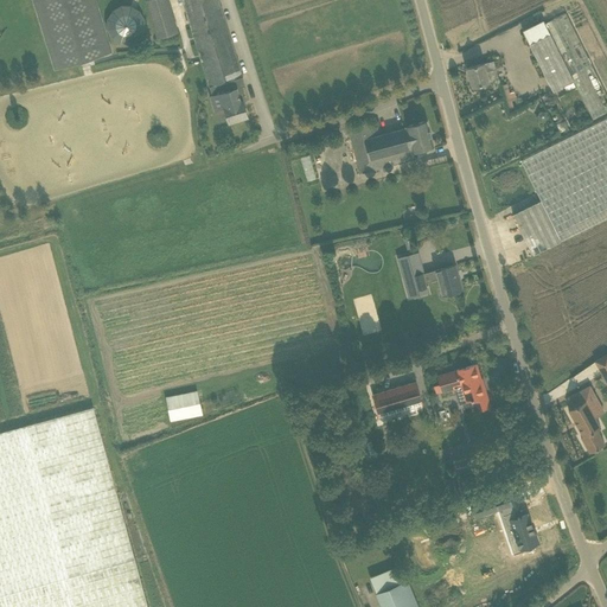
[(96,0),(32,0),(53,71),(114,52),(96,0)]
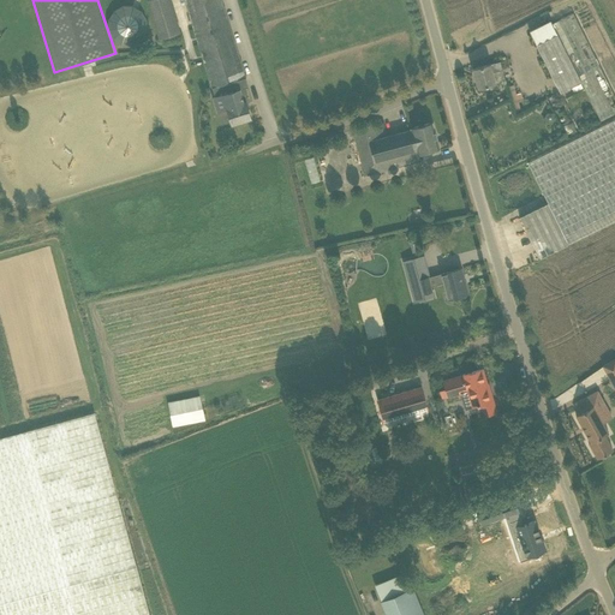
[(169,0),(148,0),(147,0),(160,40),(180,33),(169,0)]
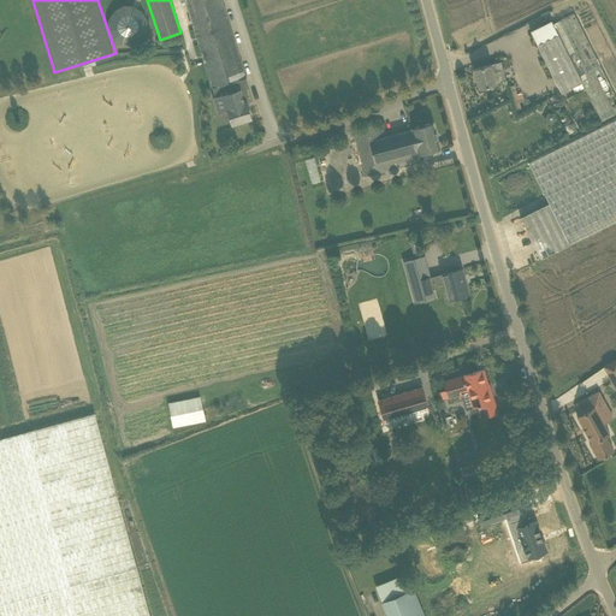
[(220,0),(184,0),(212,89),(235,82),(243,80),(246,78),(220,0)]
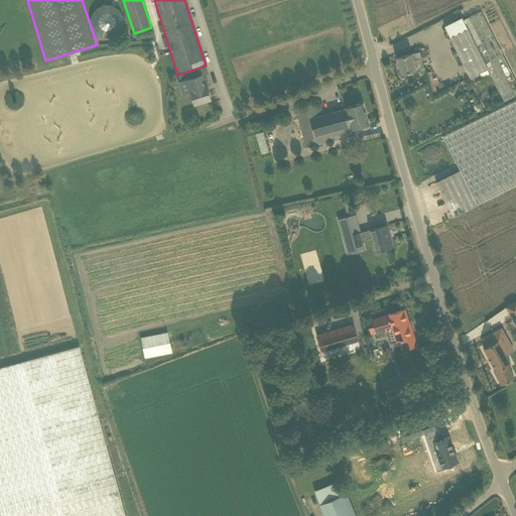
[(515,81),(481,11),(463,20),(468,29),(487,69),(504,102),(515,95),(515,81)]
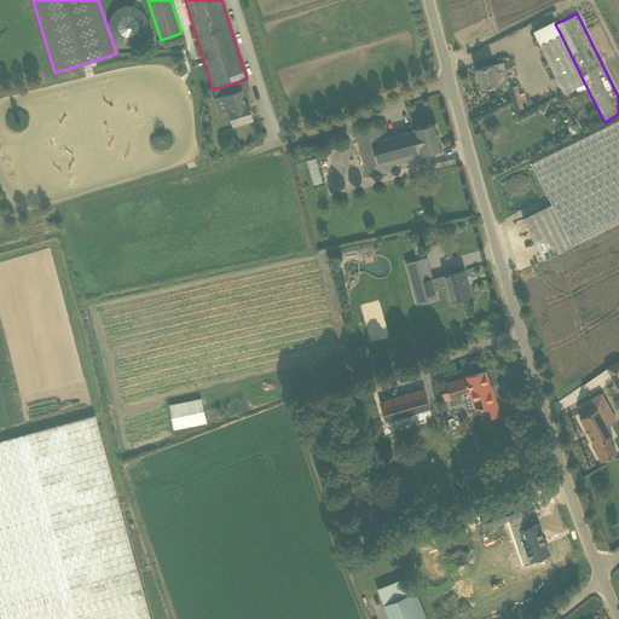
[(561,35),(539,46),(563,93),(584,82),(561,35)]
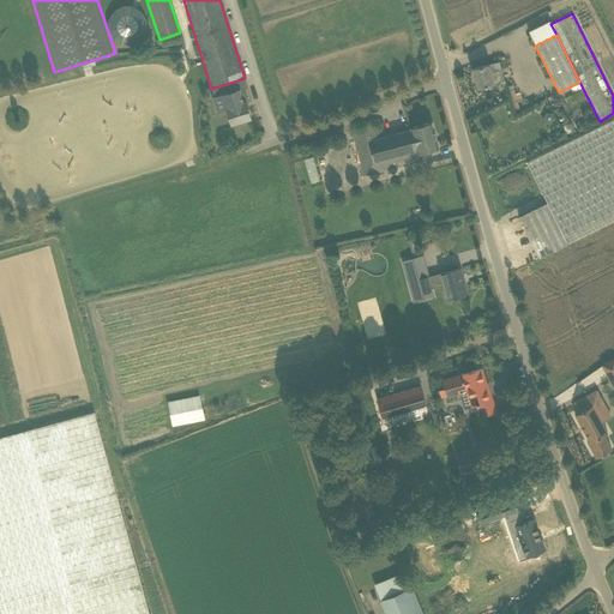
[(488,64),(473,68),(477,88),(494,83),(504,80),(499,62),(489,65),(488,64)]
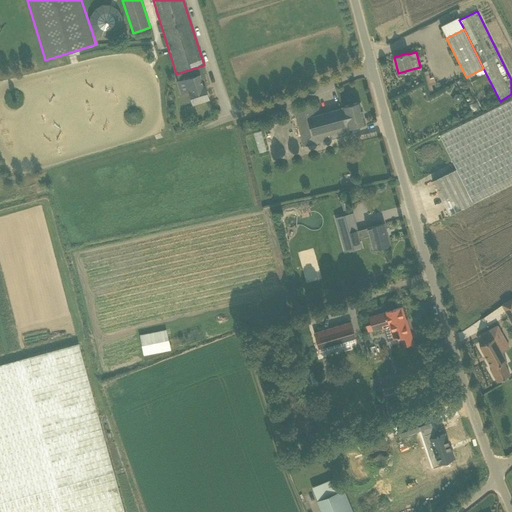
[(177,81),(181,93),(189,91),(192,103),(208,98),(205,86),(206,85),(203,74),(205,73),(202,66),(195,68),(176,74),(179,81),(177,81)]
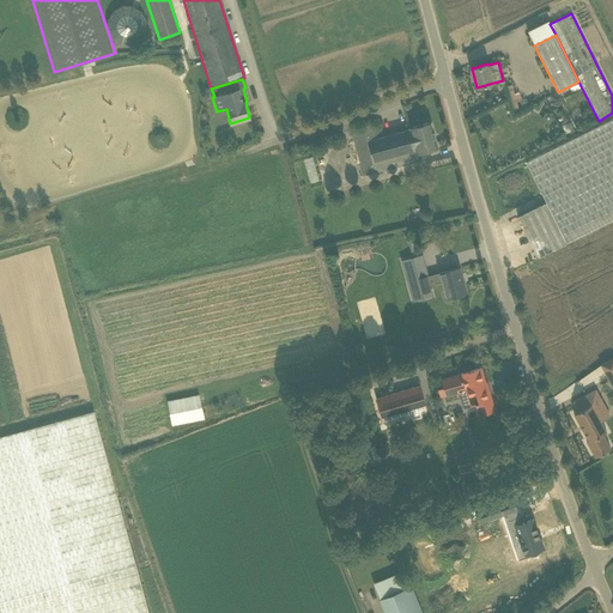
[(612,119),(526,162),(546,202),(566,244),(612,220),(612,119)]
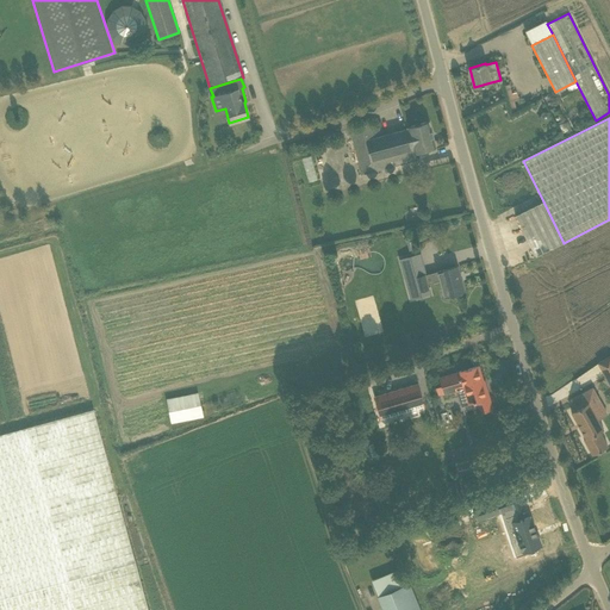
[(380,136),(377,122),(349,129),(361,175),(416,160),(415,153),(436,147),(429,122),(406,128),(408,129),(380,136)]
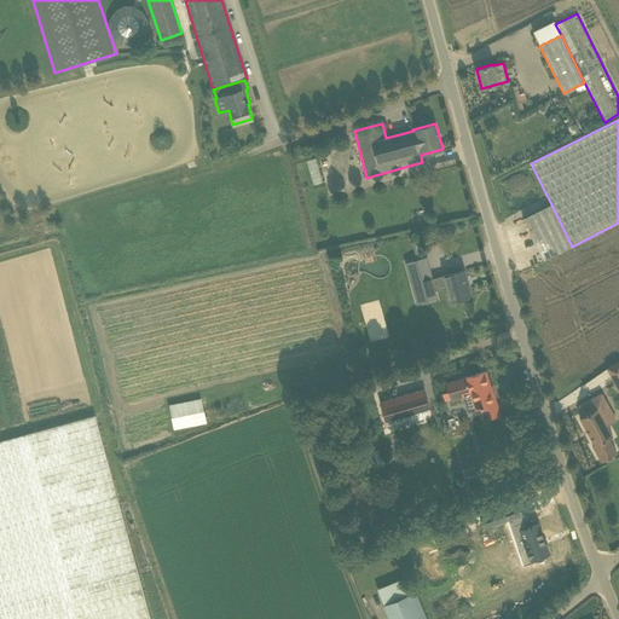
[(317,157),(307,160),(312,181),(322,180),(317,157)]
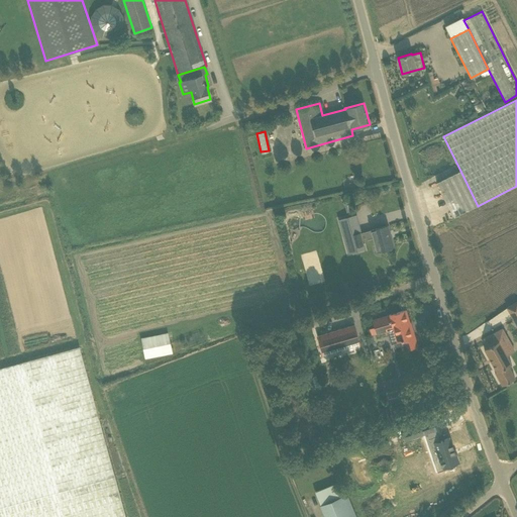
[(454,217),(478,206),(460,171),(437,183),(454,217)]
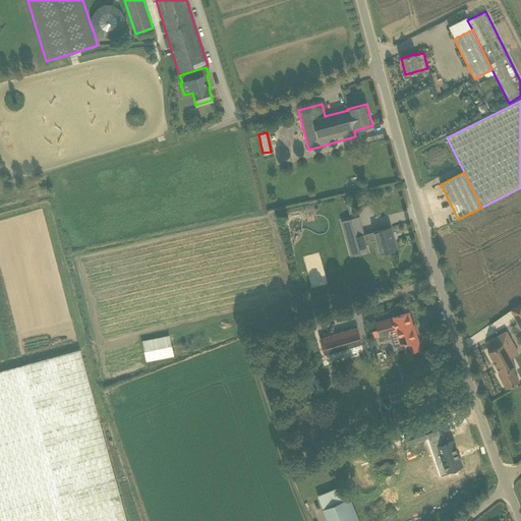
[(355,237),(350,219),(342,222),(346,239),(355,237)]
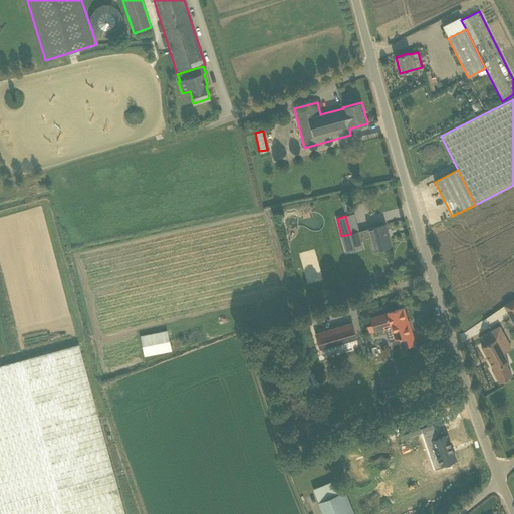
[(350,234),(350,235),(341,237),(343,247),(353,244),(353,245),(360,243),(359,239),(371,236),(374,250),(391,245),(384,224),(369,228),(369,229),(357,232),(350,234)]
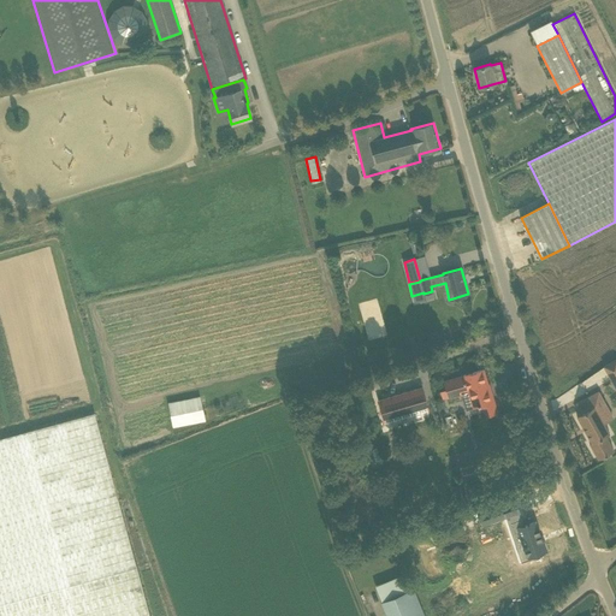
[(412,366),(427,360),(424,351),(409,356),(412,366)]
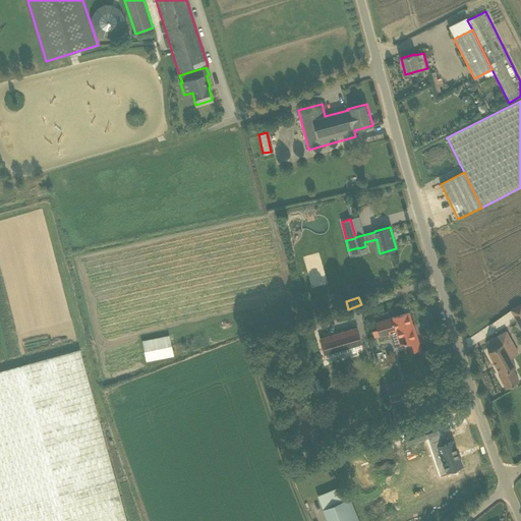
[(390,333),(394,347),(404,344),(405,344),(408,352),(420,349),(417,339),(416,339),(408,312),(392,317),(392,319),(375,323),(380,336),(390,333)]
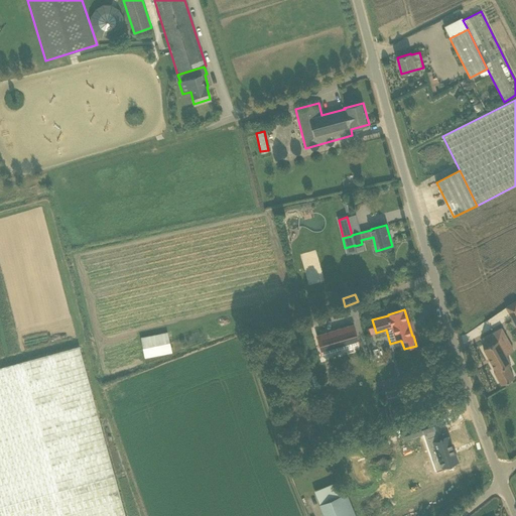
[(359,345),(353,326),(317,336),(323,355),(359,345)]
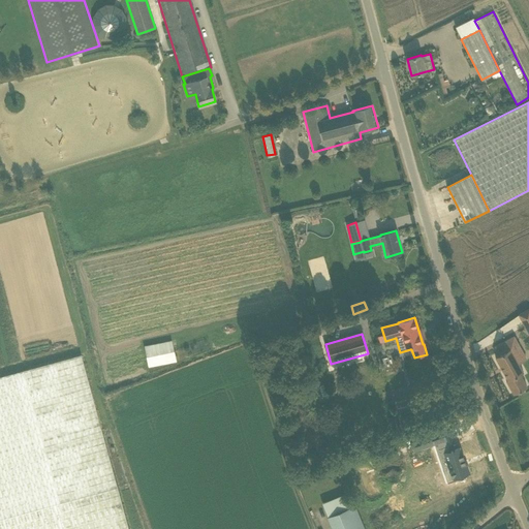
[(527,387),(520,374),(523,372),(510,349),(519,345),(514,336),(495,347),(496,347),(500,354),(495,358),(508,380),(506,381),(514,395),(527,387)]
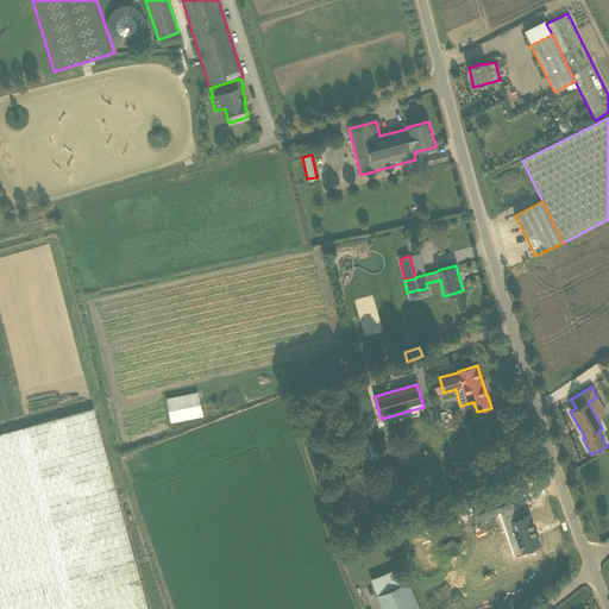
[(170,422),(202,415),(198,393),(167,399),(170,422)]
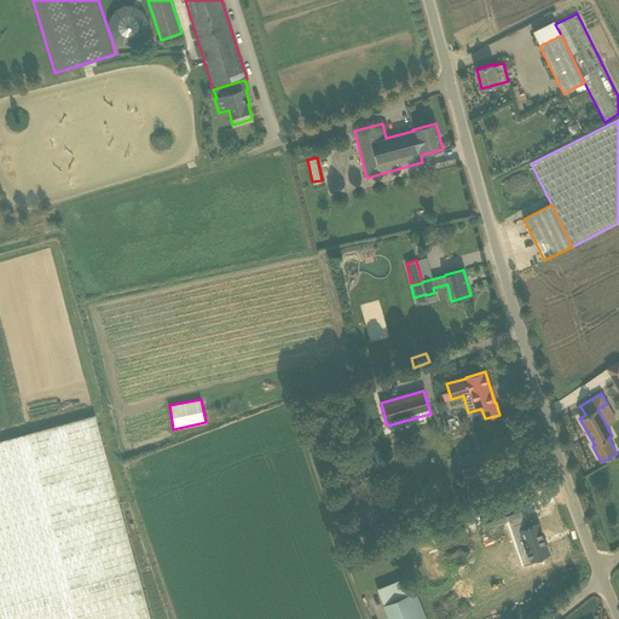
[(0,618),(150,618),(137,570),(94,415),(0,440),(0,618)]
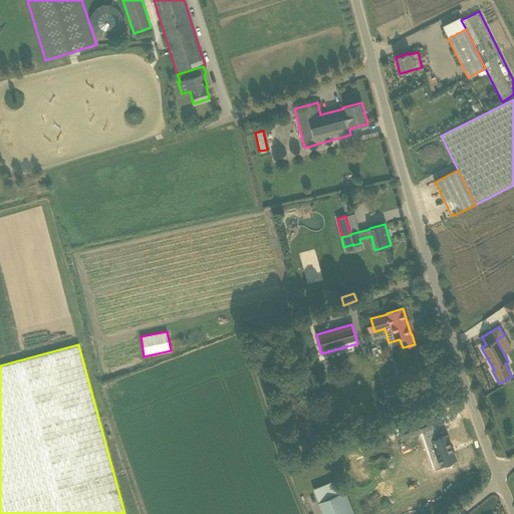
[(402,439),(433,428),(428,416),(397,426),(402,439)]
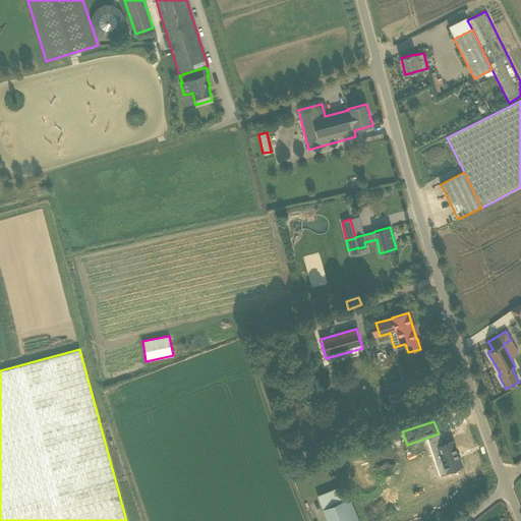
[(442,445),(440,439),(431,442),(440,464),(444,462),(447,470),(461,465),(458,456),(457,456),(451,442),(442,445)]
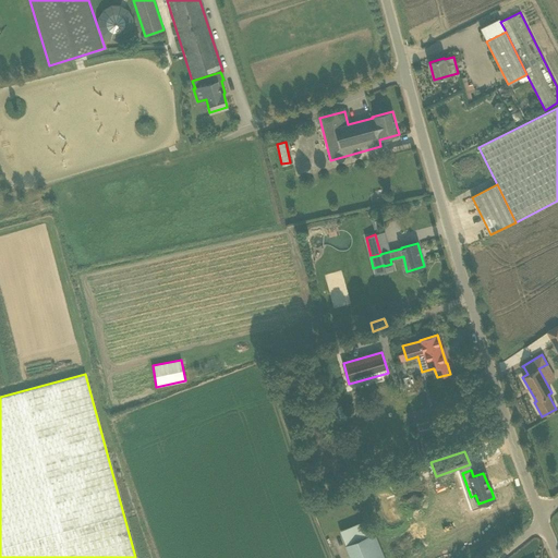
[(368,536),(349,544),(346,546),(350,557),(384,557),(374,533),(368,536)]
